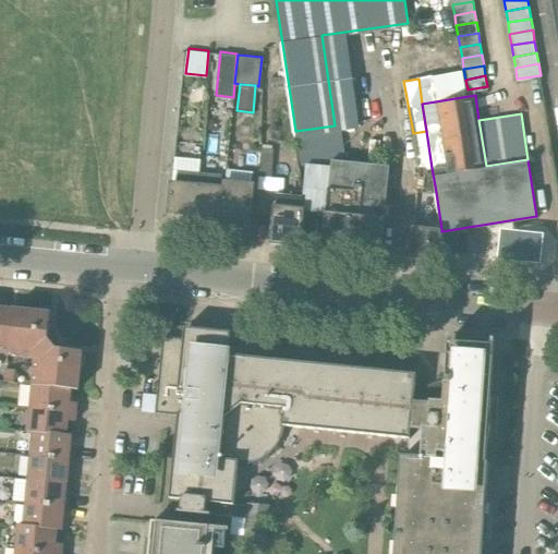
[(386,202),(389,164),(332,158),(323,247),(380,253),(384,219),(388,219),(390,203),(386,202)]
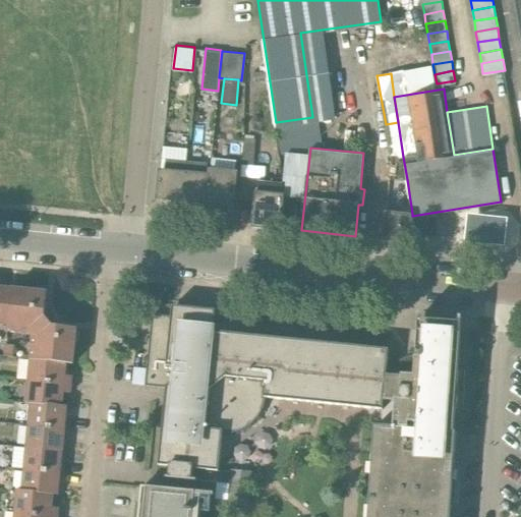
[(391,156),(389,178),(407,179),(403,157),(391,156)]
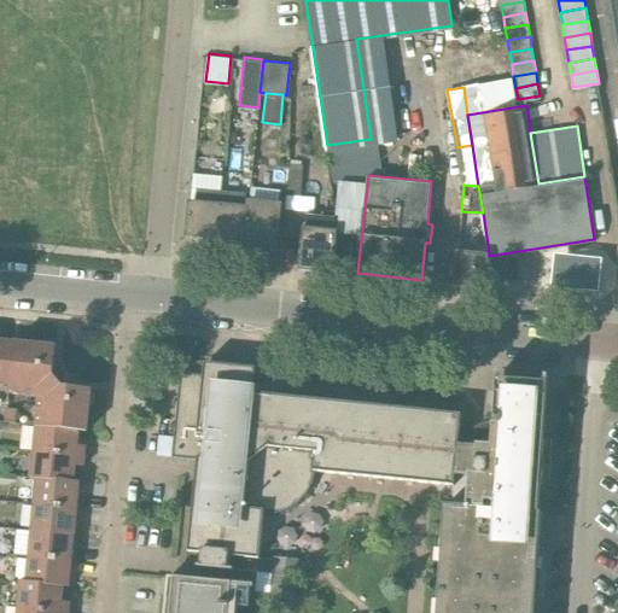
[(187,232),(217,234),(221,188),(198,186),(197,200),(191,200),(187,232)]
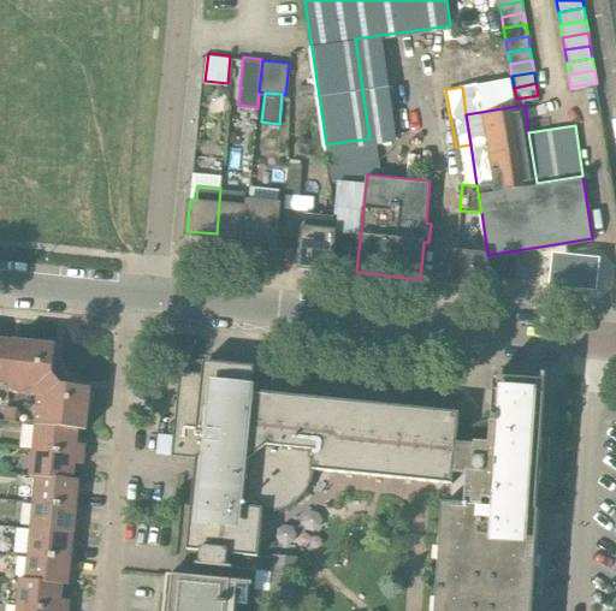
[(220,188),(217,233),(242,236),(246,202),(244,202),(246,190),(220,188)]
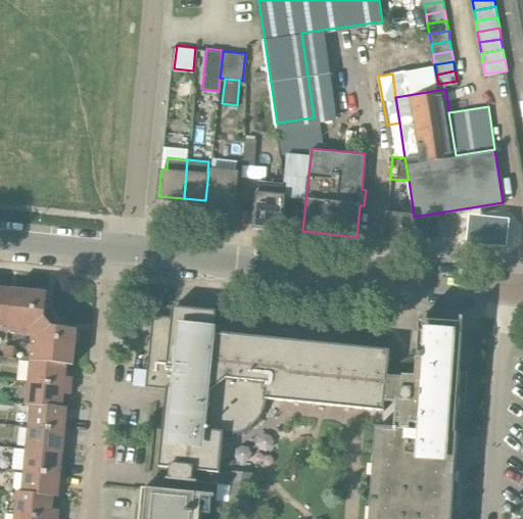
[(208,169),(208,172),(205,200),(234,203),(237,172),(208,169)]
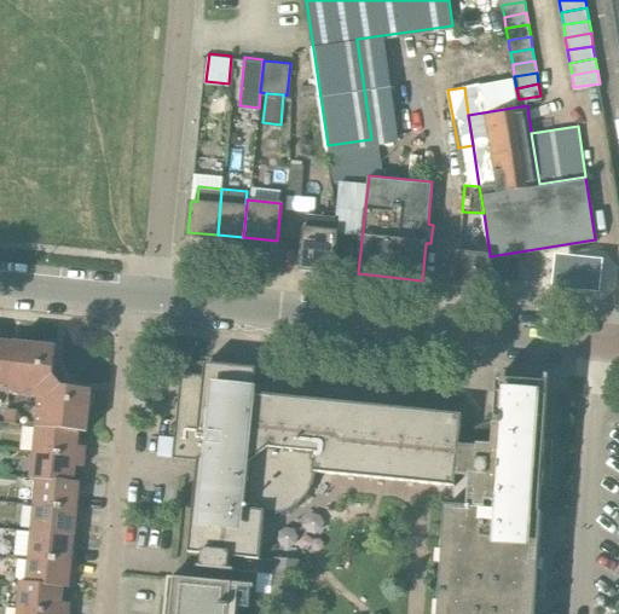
[(334,271),(337,233),(336,226),(335,226),(336,215),(305,212),(299,267),(334,271)]
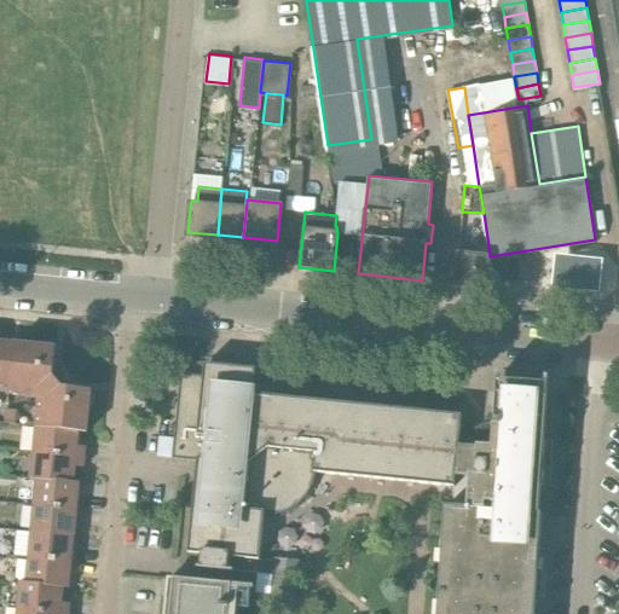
[(605,254),(556,248),(553,281),(601,285),(605,254)]
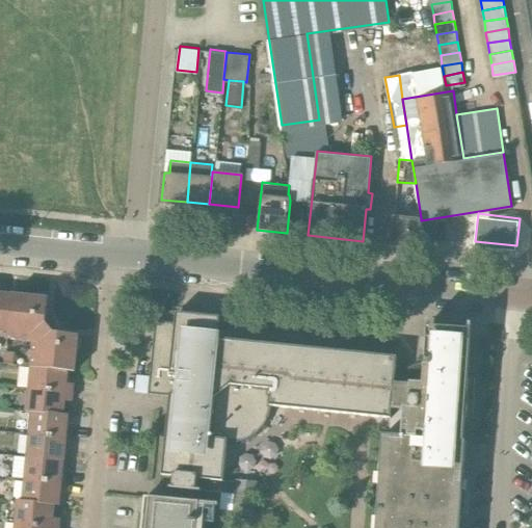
[(421,220),(421,218),(394,215),(391,243),(425,247),(421,220)]
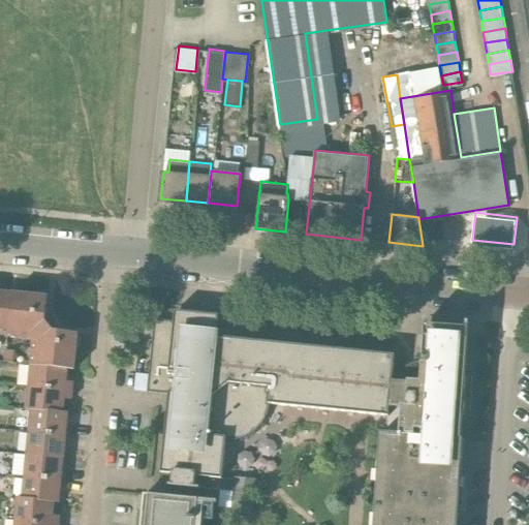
[(0,325),(7,326),(11,289),(0,288),(0,283),(0,281),(0,325)]
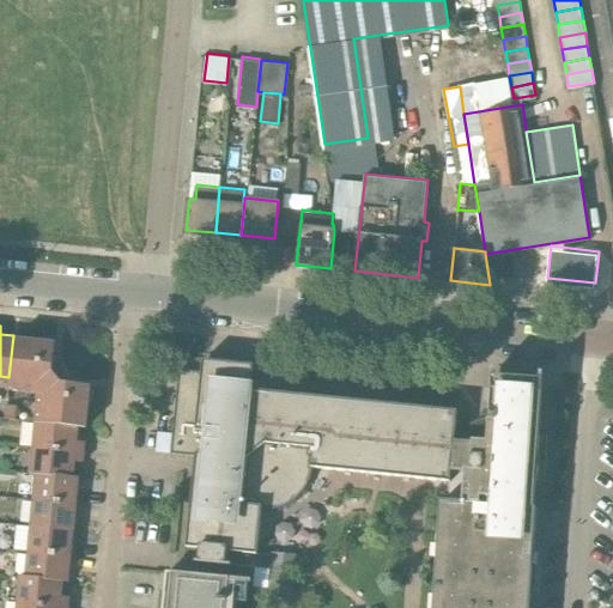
[(13,335),(8,377),(8,385),(36,388),(40,393),(37,420),(78,424),(86,425),(90,396),(84,396),(85,382),(64,380),(64,376),(58,369),(54,368),(56,346),(42,345),(42,339),(13,335)]
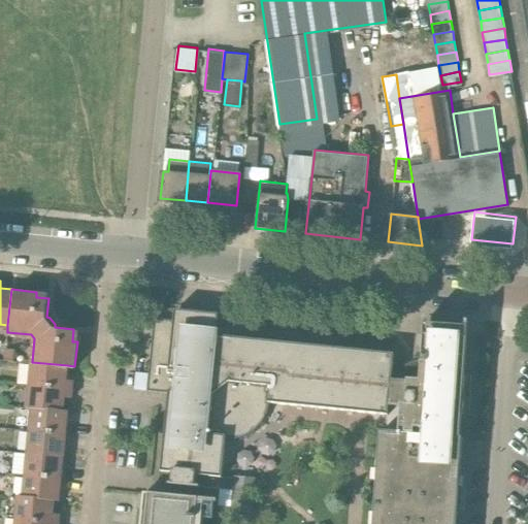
[(199,485),(199,484),(232,487),(230,512),(231,512),(232,503),(253,505),(254,490),(255,490),(257,476),(234,472),(234,476),(221,475),(225,435),(235,435),(245,432),(255,427),(261,420),(266,411),(269,400),(388,413),(389,403),(391,377),(394,351),(236,335),(237,324),(218,322),(219,312),(174,307),(173,318),(154,316),(146,388),(168,390),(160,469),(172,470),(171,481),(168,481),(168,482),(175,483),(199,485)]
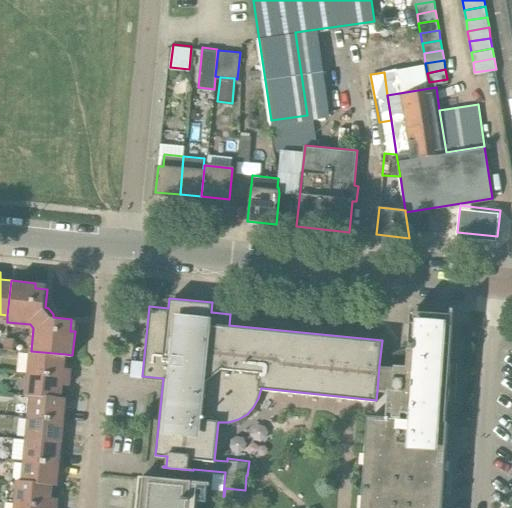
[(379,365),(377,391),(389,392),(387,417),(368,416),(361,507),(442,507),(448,422),(446,422),(451,350),(454,312),(451,312),(451,313),(413,311),(413,309),(411,309),(409,348),(406,348),(405,362),(387,363),(387,362),(385,362),(385,366),(379,365)]
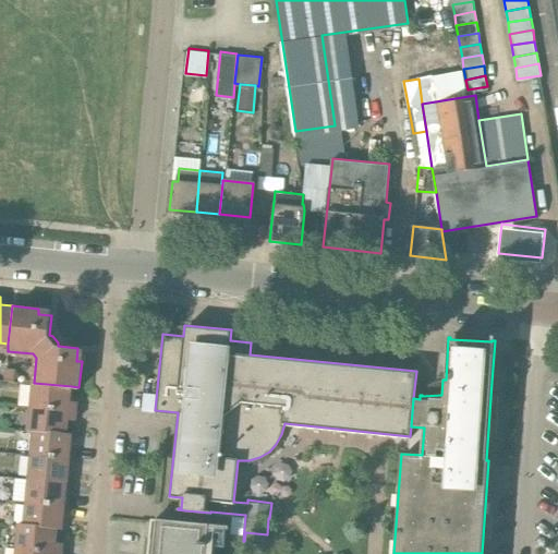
[(15,380),(15,366),(4,365),(3,378),(15,380)]
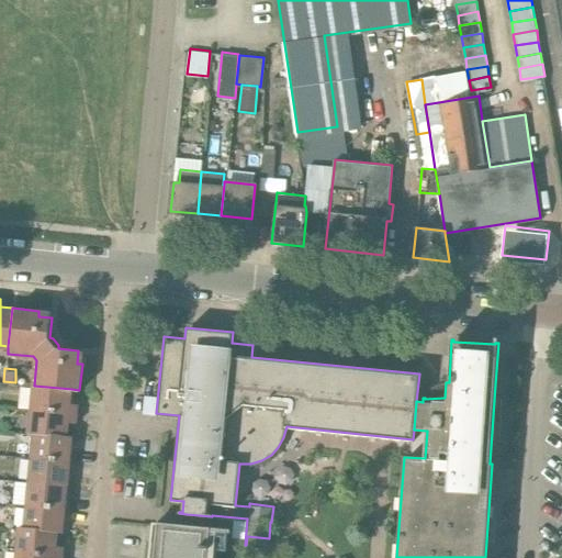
[(71,389),(34,386),(32,408),(77,412),(78,403),(70,402),(71,389)]
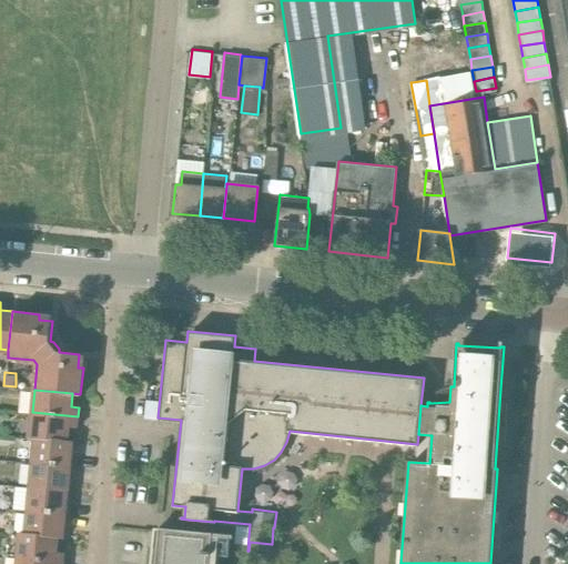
[(78,416),(32,412),(30,436),(36,436),(68,440),(69,425),(78,426),(78,416)]
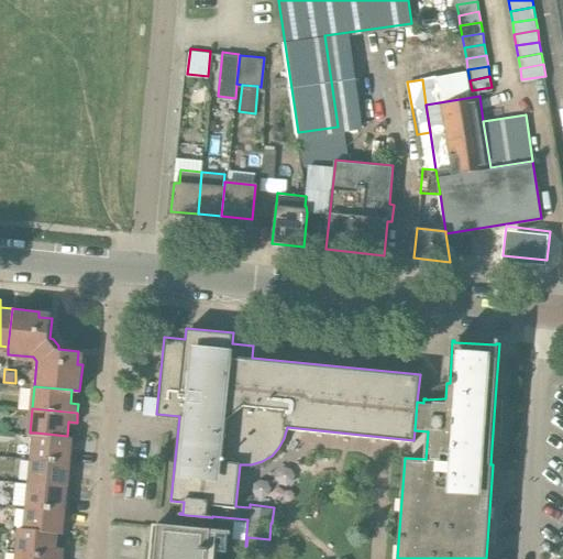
[(35,433),(32,457),(70,460),(73,436),(67,436),(35,433)]
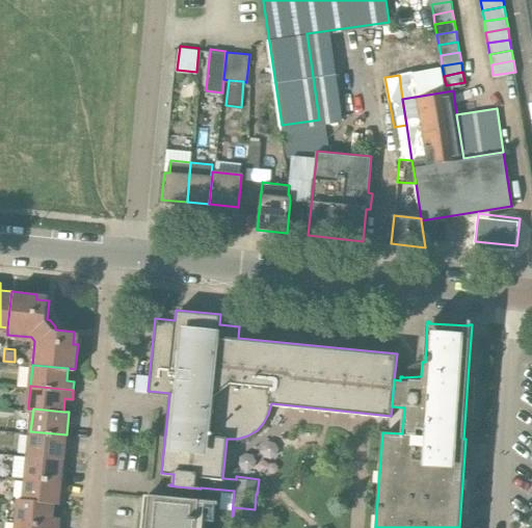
[(67,434),(30,431),(28,454),(64,457),(67,434)]
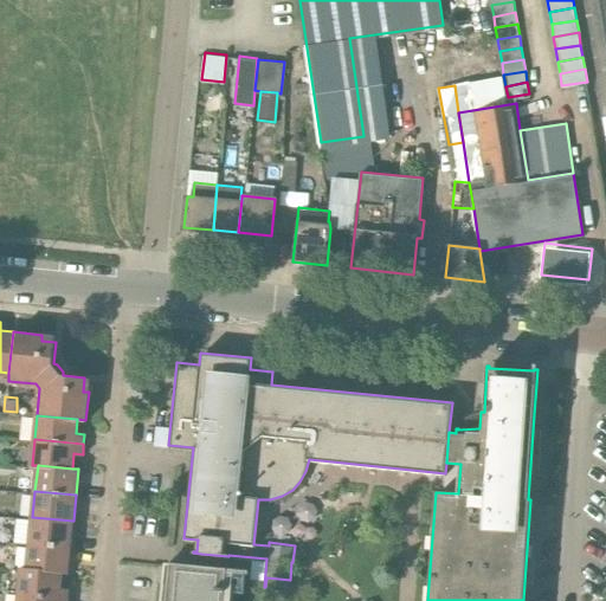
[(73,521),(32,517),(30,542),(71,547),(73,521)]
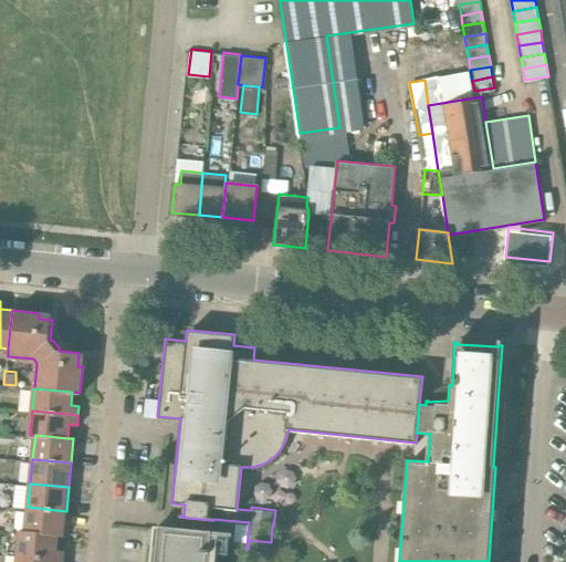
[(170,516),(180,516),(184,516),(185,505),(171,503),(170,516)]
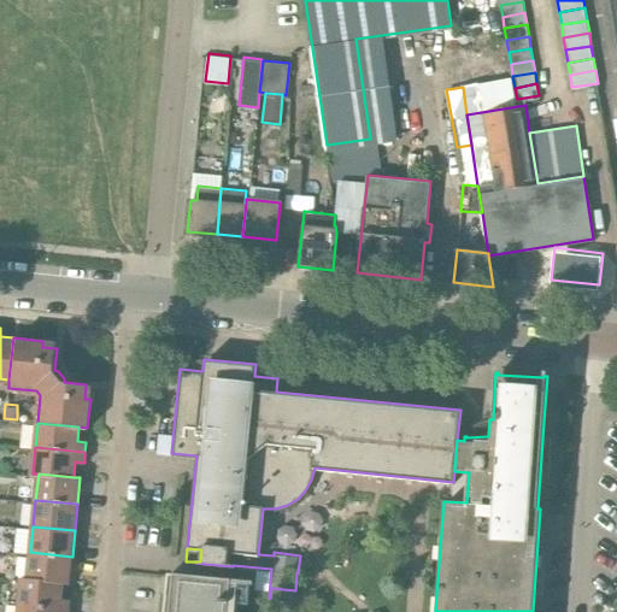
[(30,552),(28,577),(28,578),(64,581),(63,582),(69,583),(72,557),(30,552)]
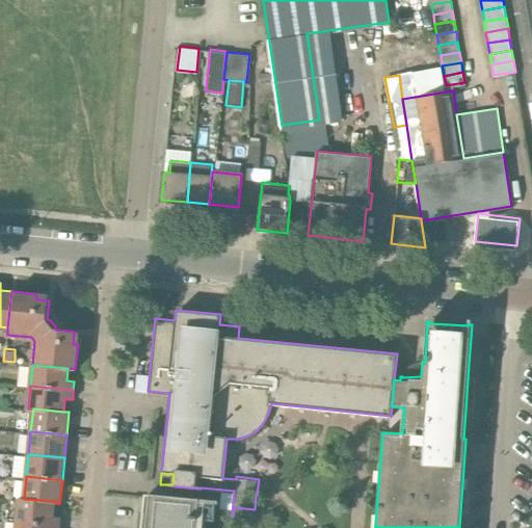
[(196,527),(200,500),(176,498),(145,495),(141,527),(196,527)]
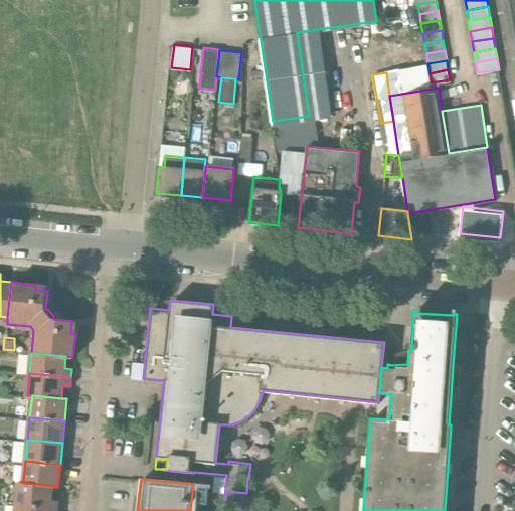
[(23,483),(23,482),(18,481),(16,504),(57,508),(58,500),(51,499),(52,486),(53,485),(23,483)]
